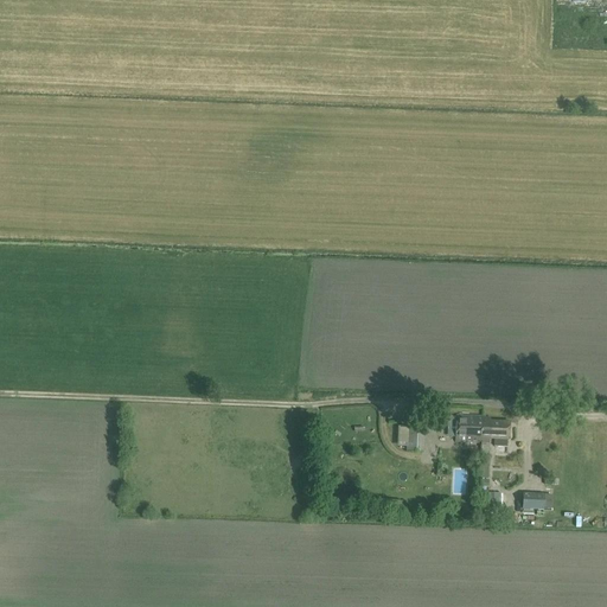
[(478,416),(457,415),(455,441),(477,442),(478,416)]
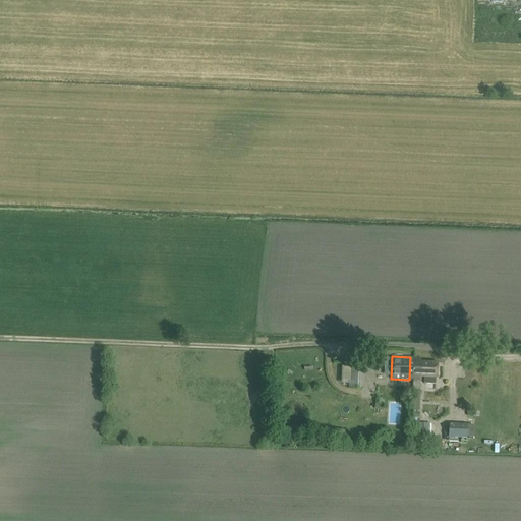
[(416,358),(410,357),(409,380),(420,381),(420,377),(424,377),(424,383),(435,384),(436,378),(437,378),(438,362),(420,361),(420,359),(416,358)]
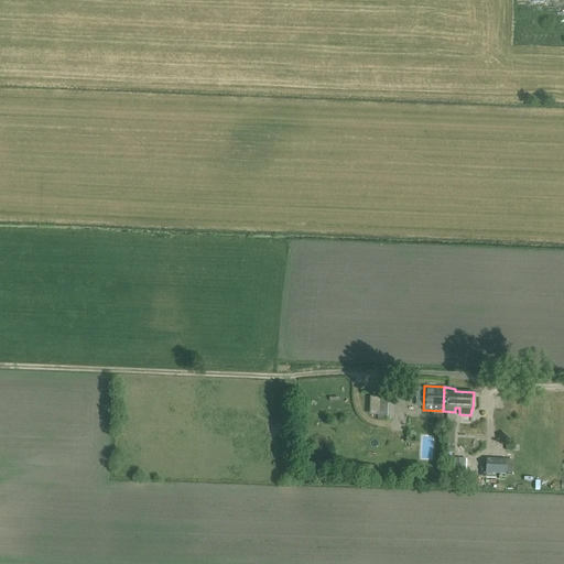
[(391,420),(392,398),(379,397),(378,420),(391,420)]
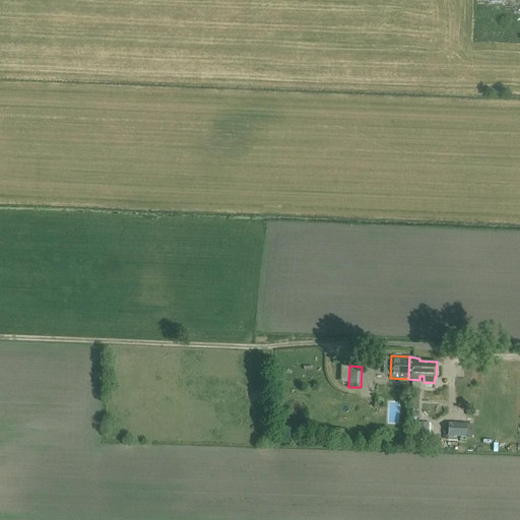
[(417,424),(417,432),(416,437),(427,438),(428,425),(417,424)]
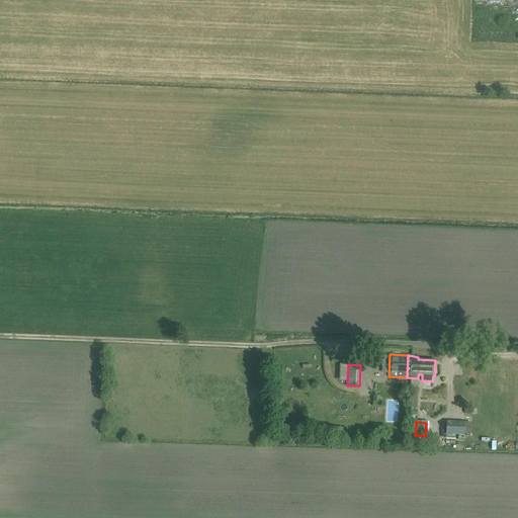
[(464,435),(465,423),(446,422),(446,434),(464,435)]
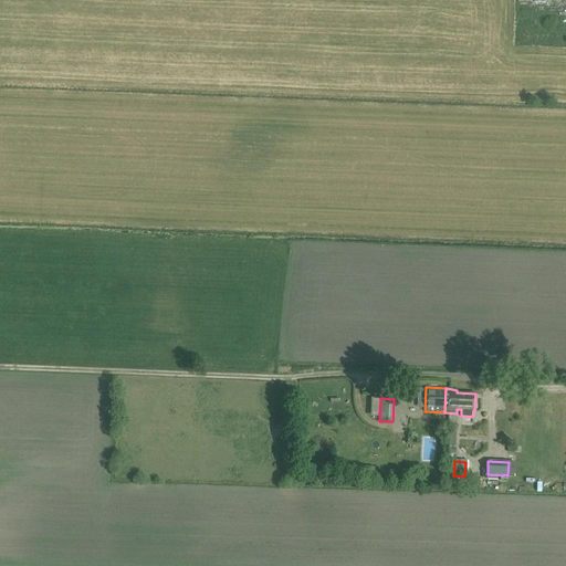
All buildings are outlined.
